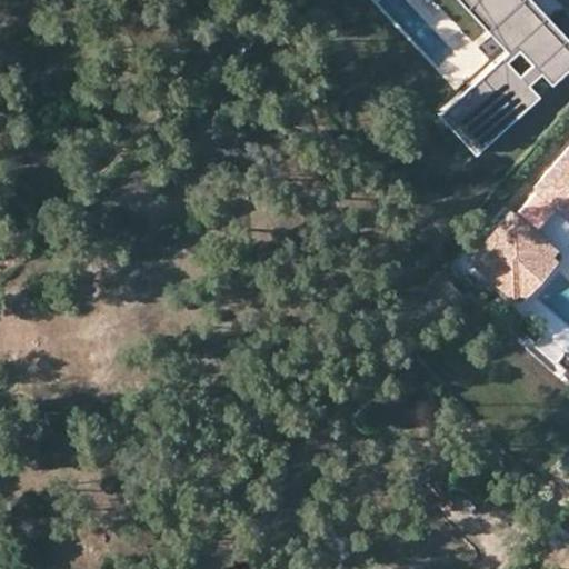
[(473,0),(518,48),(531,62),(517,75),(503,61),(497,67),(492,62),(490,65),(495,69),(441,118),(475,153),(538,95),(528,82),(540,71),(550,82),(568,65),(568,50),(521,0),(473,0)]
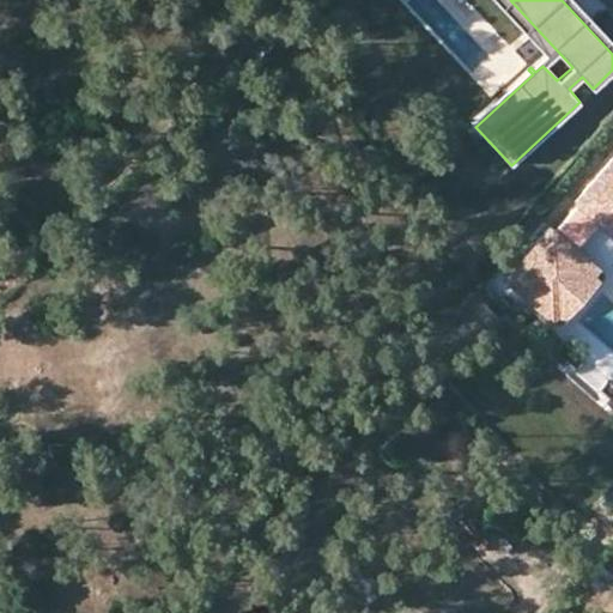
[(510,0),(495,0),(545,54),(530,67),(535,72),(558,52),(510,0)]
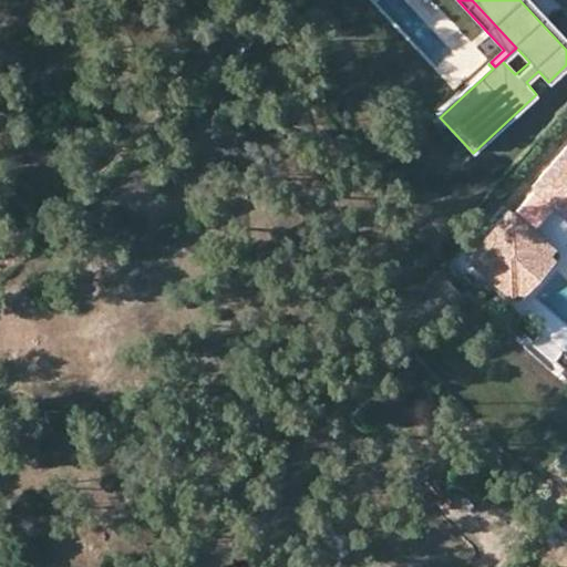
[(519,0),(566,50),(566,38),(531,0),(519,0)]
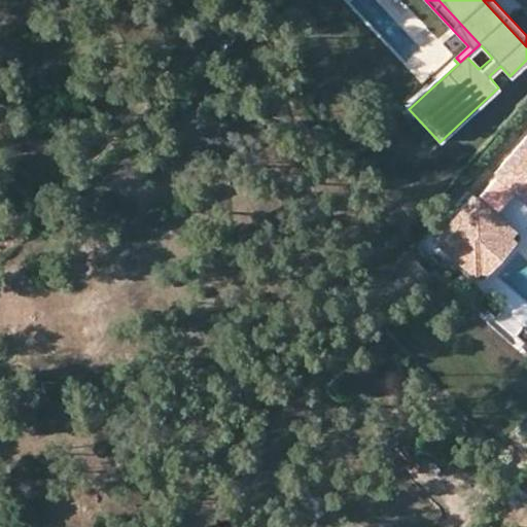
[(526,136),(495,173),(526,201),(526,136)]
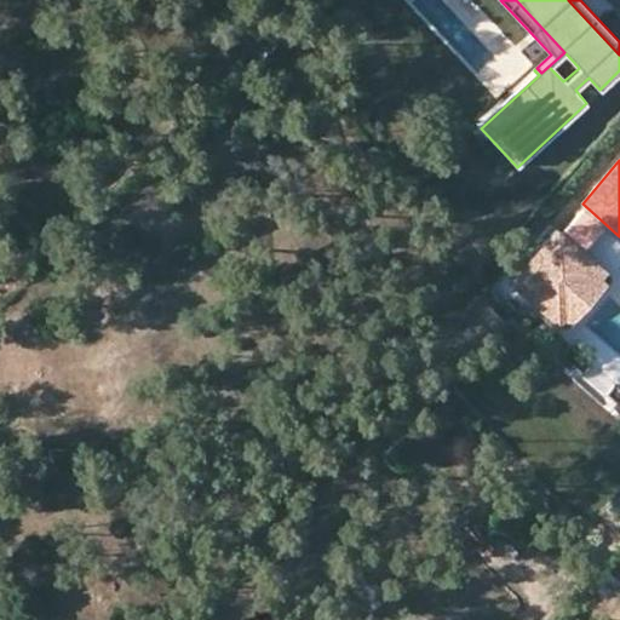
[(560,323),(604,271),(557,230),(511,283),(560,323)]
